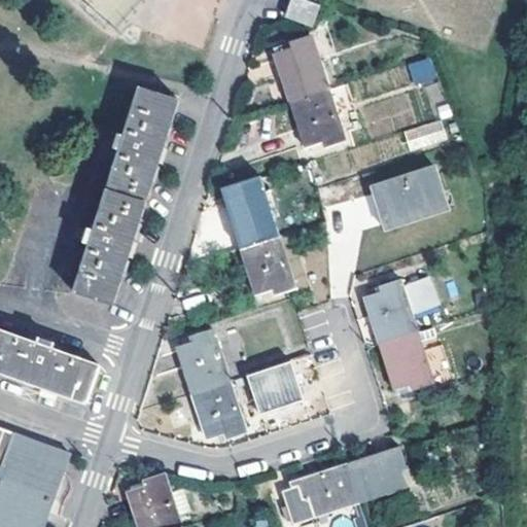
[(311,27),(317,7),(299,0),(291,0),(286,18),(311,27)]
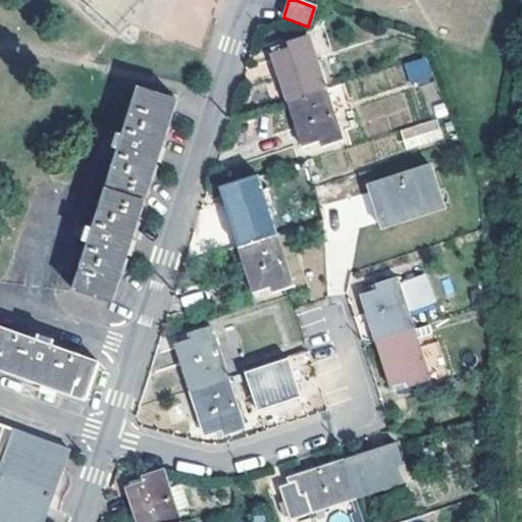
[(322,90),(306,38),(272,48),(273,54),(271,56),(286,102),(322,90)]
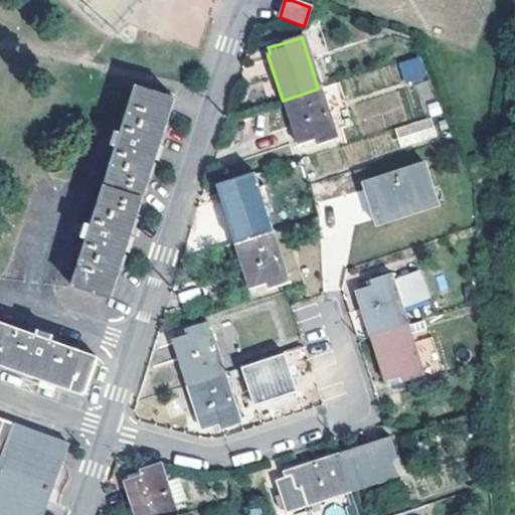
[(424,77),(417,59),(403,65),(410,82),(424,77)]
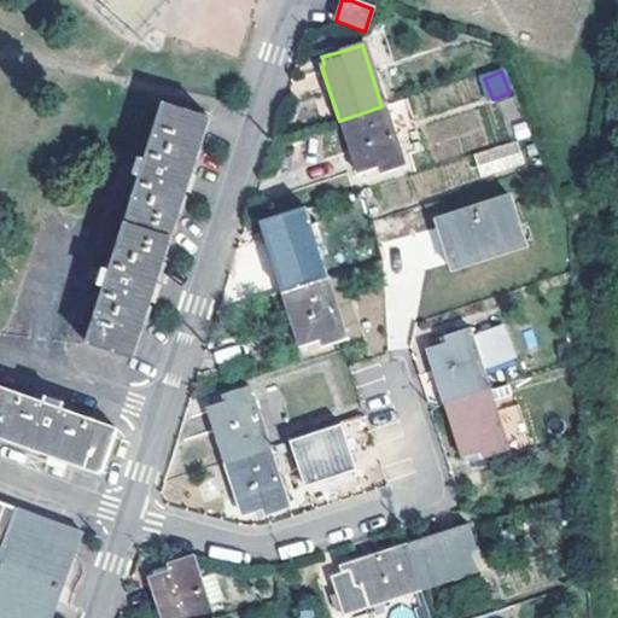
[(412,130),(402,101),(383,108),(391,136),(412,130)]
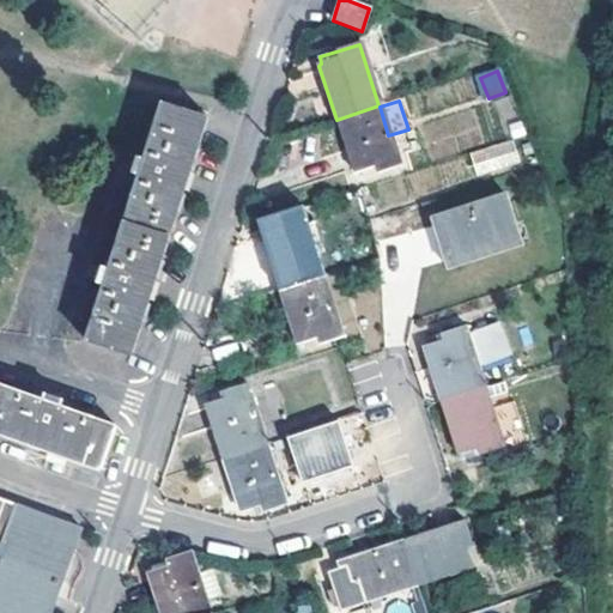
[(207,116),(164,103),(145,159),(139,158),(134,174),(140,175),(111,269),(104,267),(99,283),(105,285),(87,341),(131,356),(151,291),(187,181),(207,116)]
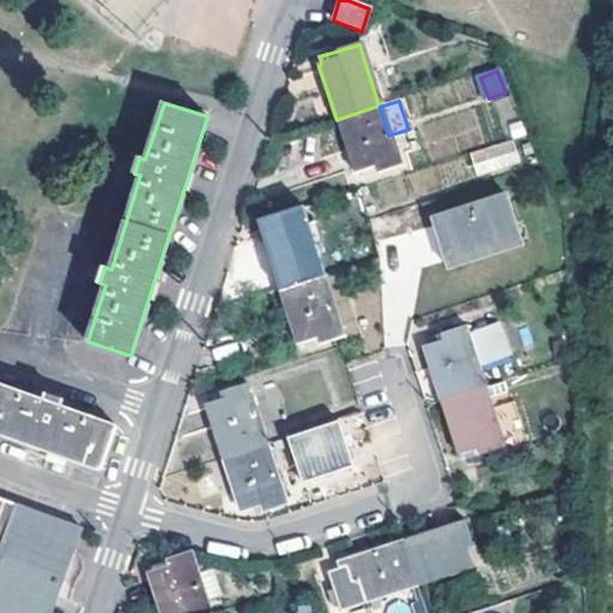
[(388,135),(380,107),(378,105),(337,120),(353,174),(356,174),(359,181),(399,168),(388,135)]
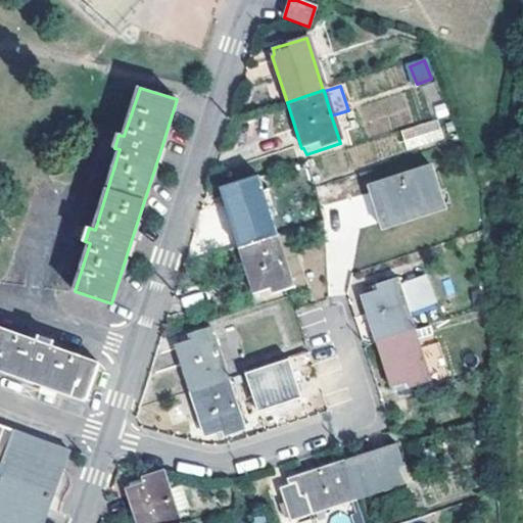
[(400,130),(407,150),(443,140),(437,119),(400,130)]
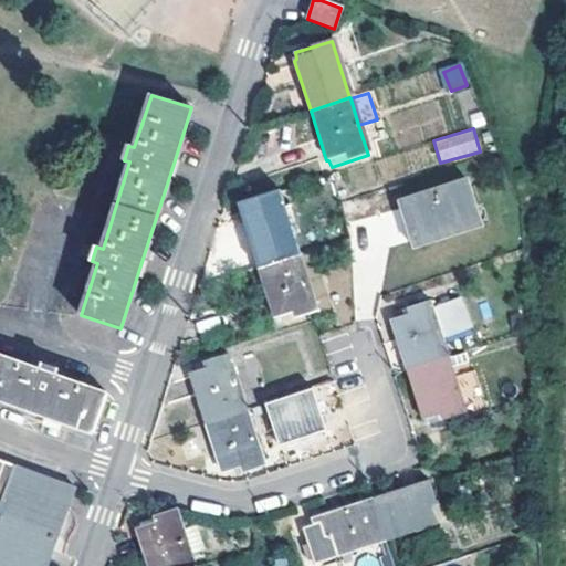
[(480,223),(468,181),(398,203),(411,245),(480,223)]
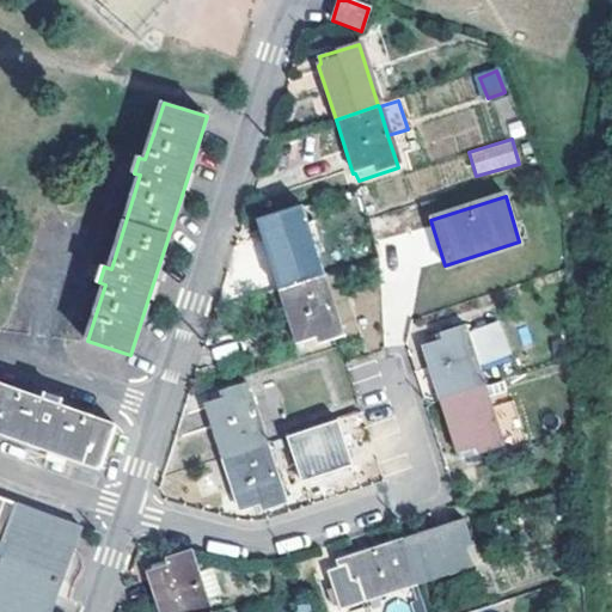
[(323,275),(304,215),(261,230),(262,236),(261,237),(277,288),(323,275)]
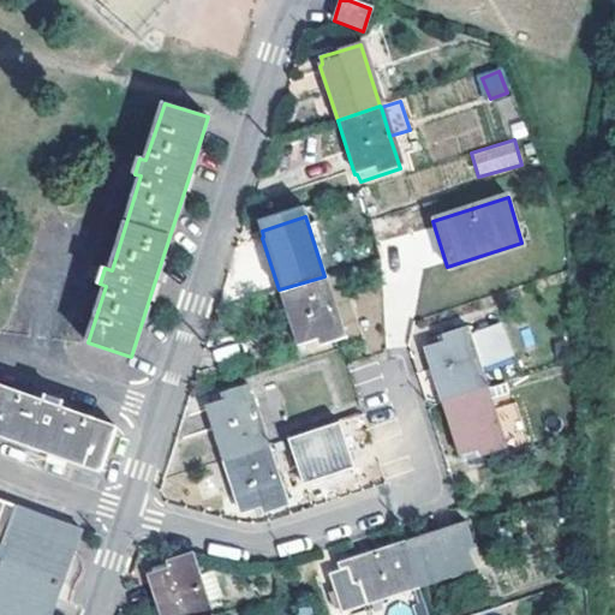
[(345,338),(324,276),(279,290),(297,346),(300,345),(303,352),(345,338)]
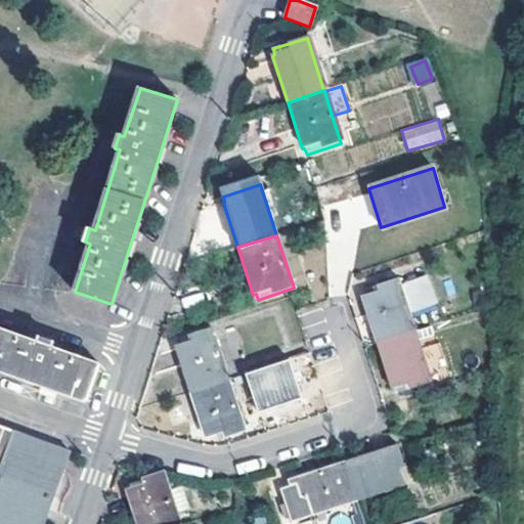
[(415,330),(397,277),(361,289),(363,295),(360,297),(376,342),(415,330)]
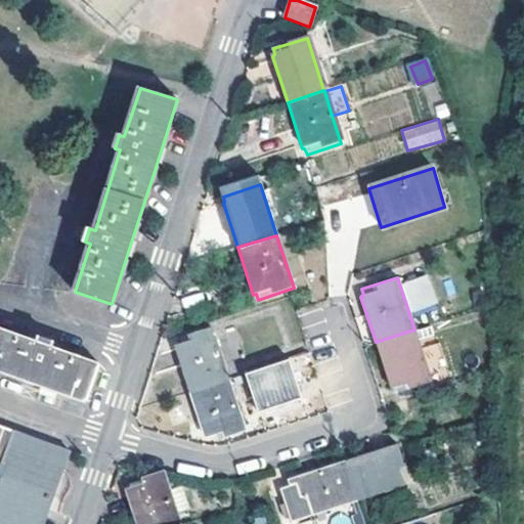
[(0,370),(25,380),(23,385),(30,387),(38,391),(39,385),(86,402),(99,364),(53,348),(55,343),(40,337),(38,342),(0,329),(0,370)]
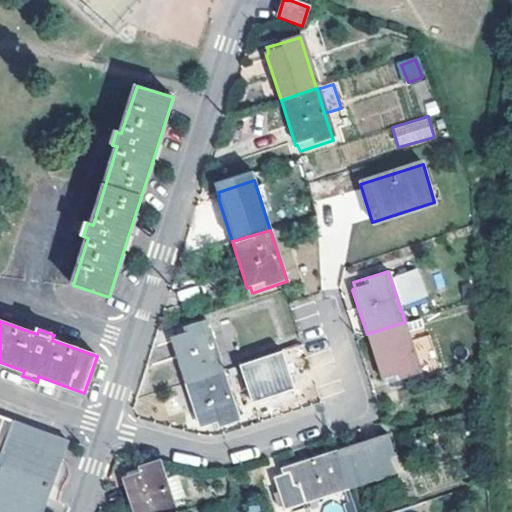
[(222,371),(205,322),(174,332),(175,336),(172,337),(187,382),(222,371)]
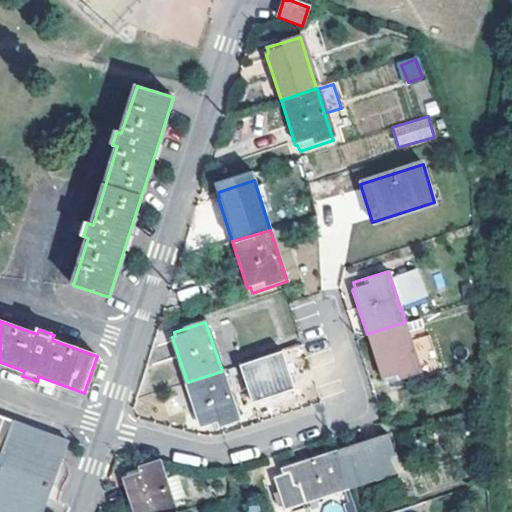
[(421,373),(405,322),(367,334),(381,379),(384,379),(386,383),(421,373)]
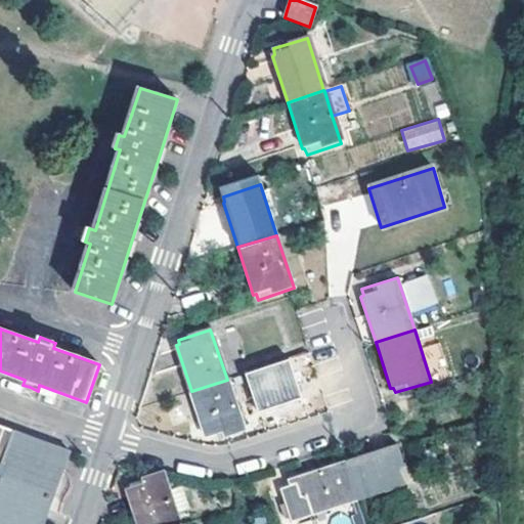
[(254,409),(300,399),(291,359),(245,370),(254,409)]
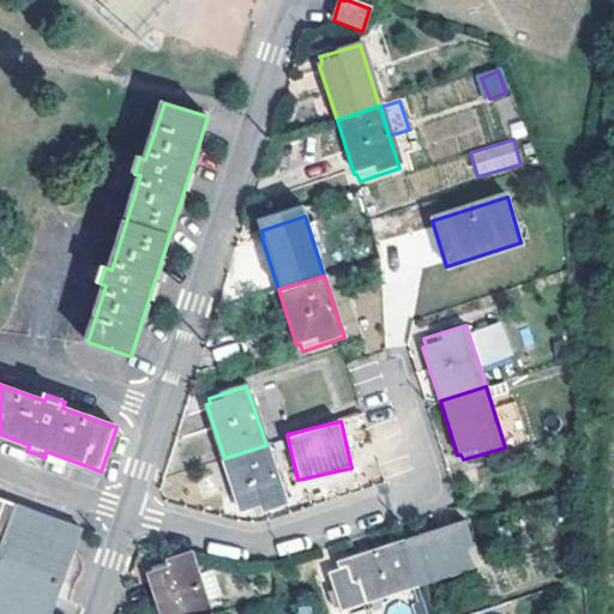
[(286,505),(266,445),(224,458),(241,510),(246,510),(247,516),(286,505)]
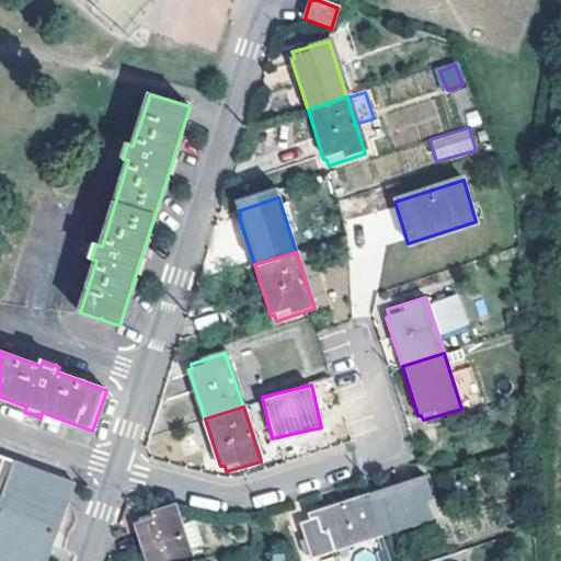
[(0,560),(45,560),(72,485),(12,464),(13,461),(0,456),(0,560)]
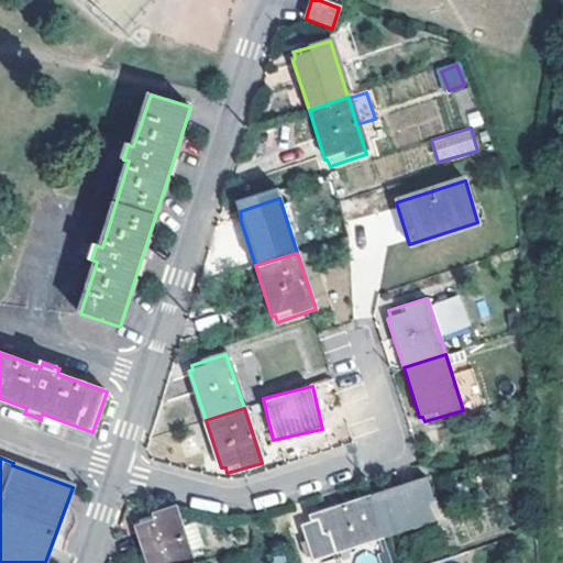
[(426,477),(371,496),(384,536),(432,520),(431,518),(438,516),(426,477)]
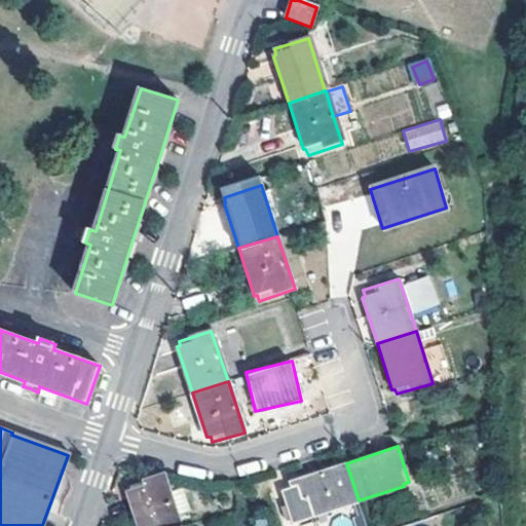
[(290,523),(359,500),(346,463),(294,481),(297,493),(282,498),(290,523)]
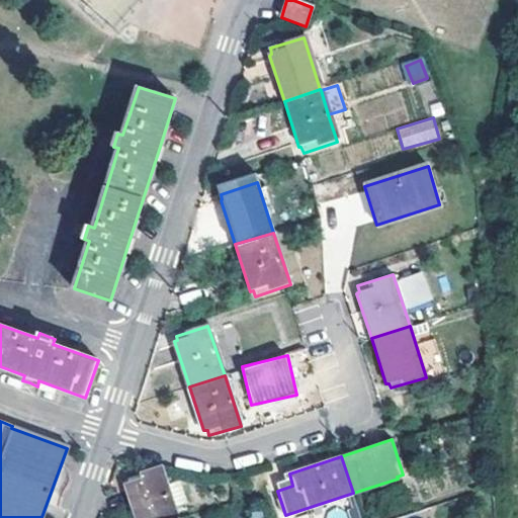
[(178,517),(175,508),(168,485),(163,468),(128,480),(131,484),(126,486),(136,517),(178,517)]
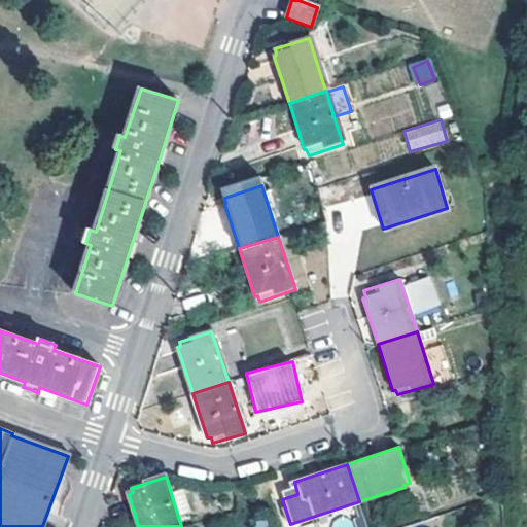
[(280,493),(282,499),(297,494),(294,482),(286,485),(288,491),(280,493)]
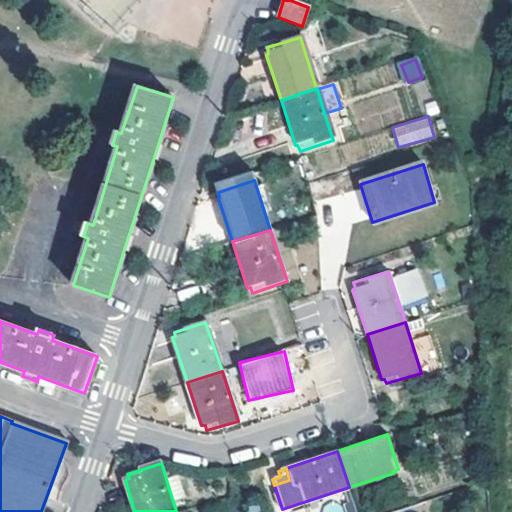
[(179,475),(166,479),(173,502),(186,497),(179,475)]
